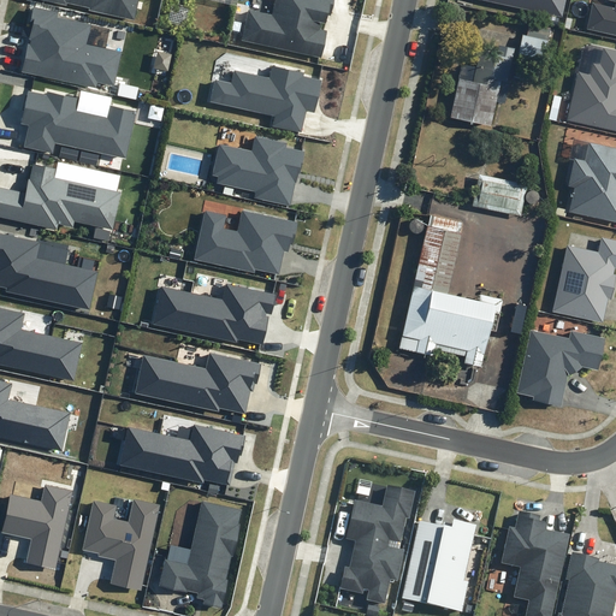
[(42,0),(66,5),(67,3),(89,7),(89,10),(134,21),(138,0),(42,0)]
